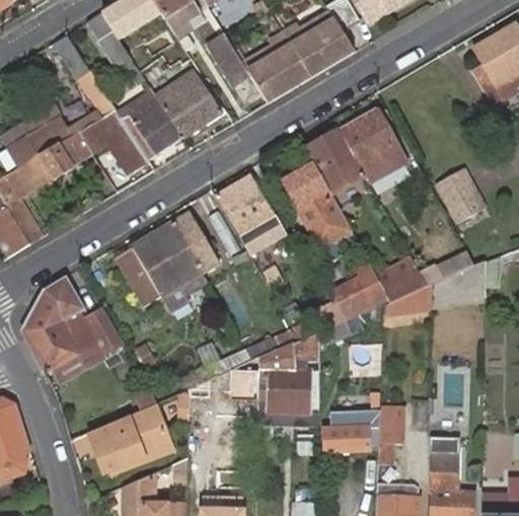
[(152,0),(163,16),(191,0),(152,0)]
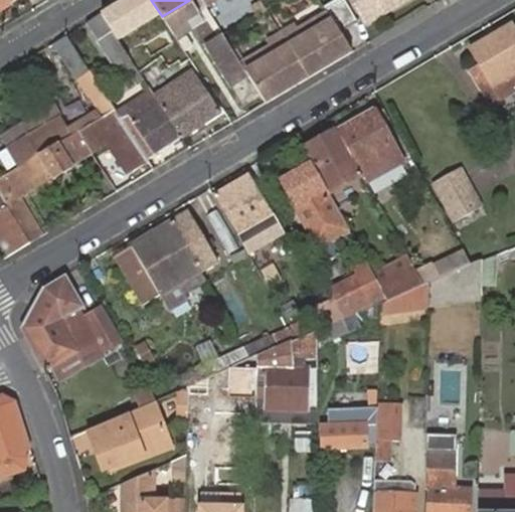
[(328,0),(323,3),(327,9),(339,29),(358,19),(346,0),(328,0)]
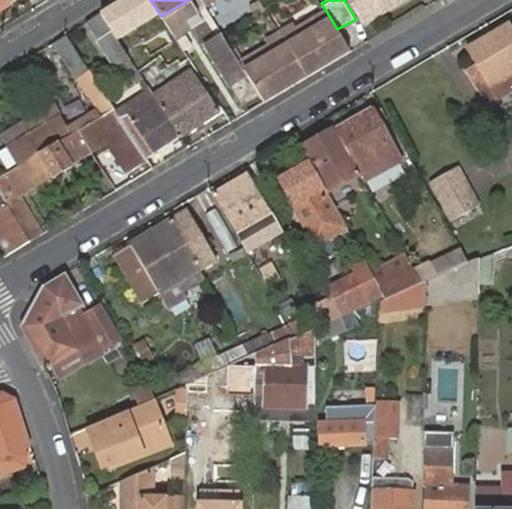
[(351,0),(362,18),(392,0),(351,0)]
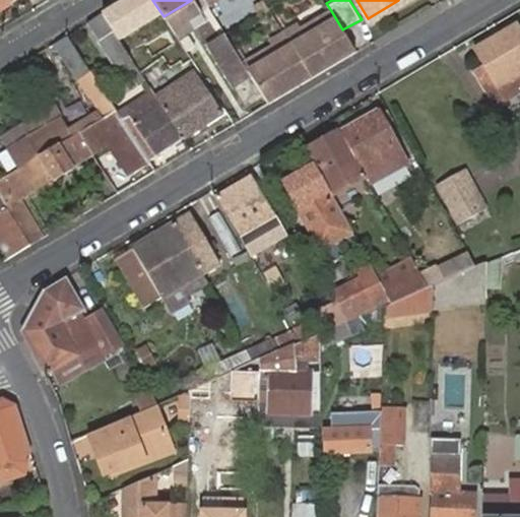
[(283,30),(311,75),(354,49),(342,29),(330,9),(301,27),(297,21),(283,30)]
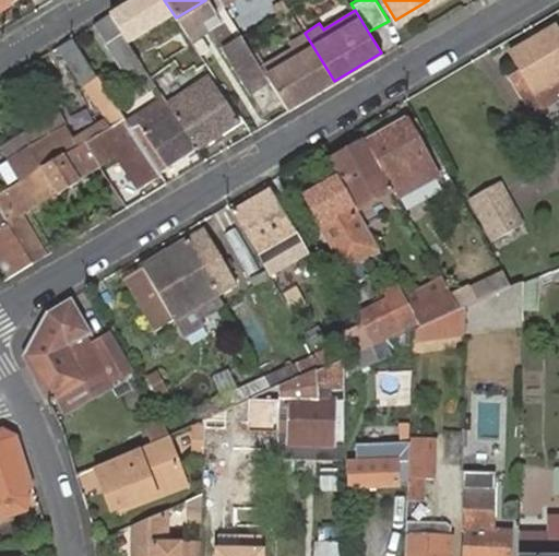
[(108,14),(93,23),(105,40),(123,70),(131,66),(146,89),(155,84),(108,14)]
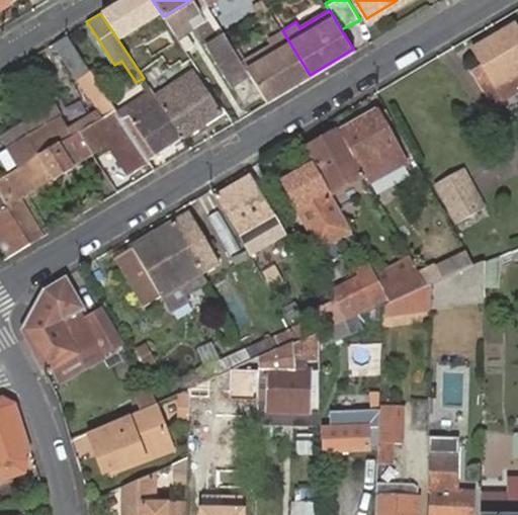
[(177,36),(165,19),(154,27),(165,45),(177,36)]
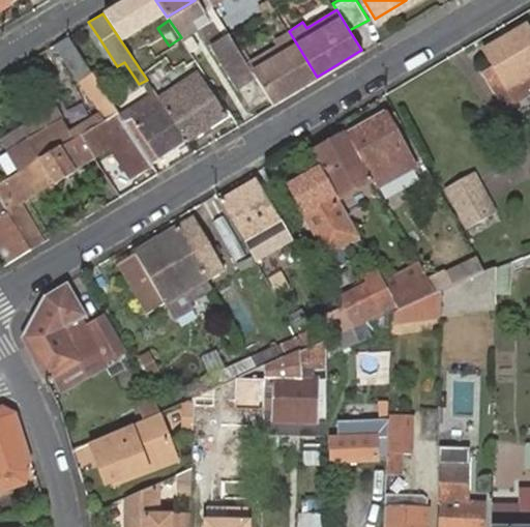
[(493,64),(508,93),(529,81),(529,28),(528,24),(484,49),(493,64)]
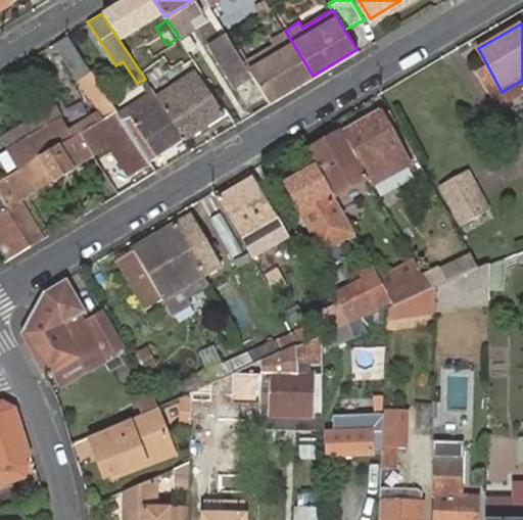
[(268,102),(313,76),(285,31),(271,39),(274,44),(244,62),(268,102)]
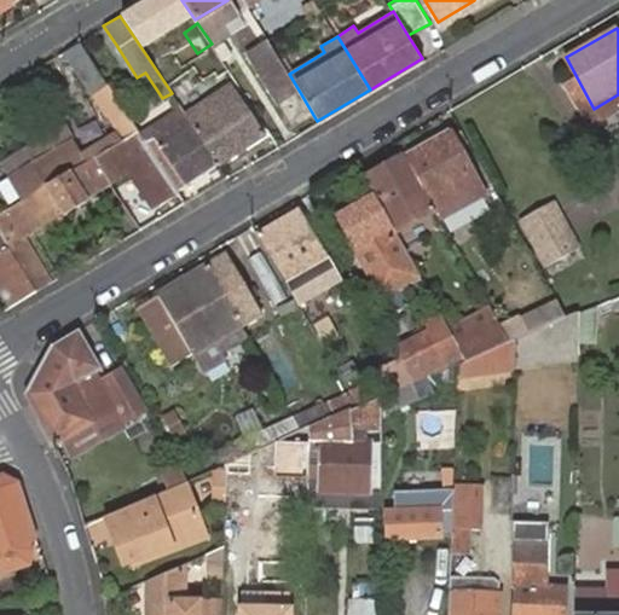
[(79,41),(64,48),(94,94),(108,85),(79,41)]
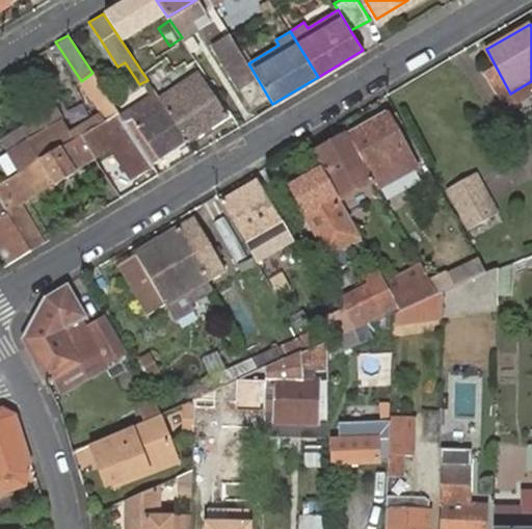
[(162,50),(174,67),(175,69),(182,64),(194,56),(182,37),(169,46),(162,50)]
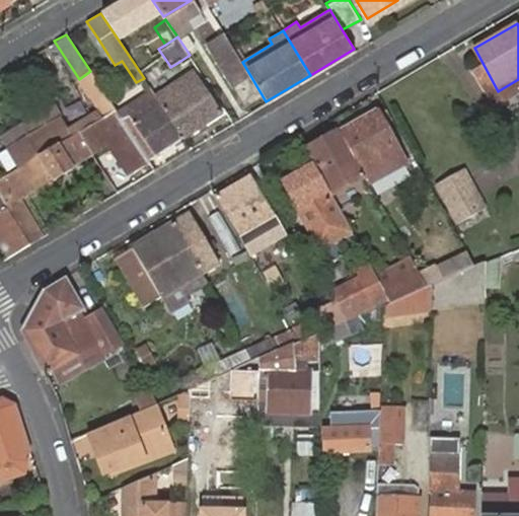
[(154,93),(184,74),(177,63),(170,67),(169,65),(145,80),(151,88),(154,93)]
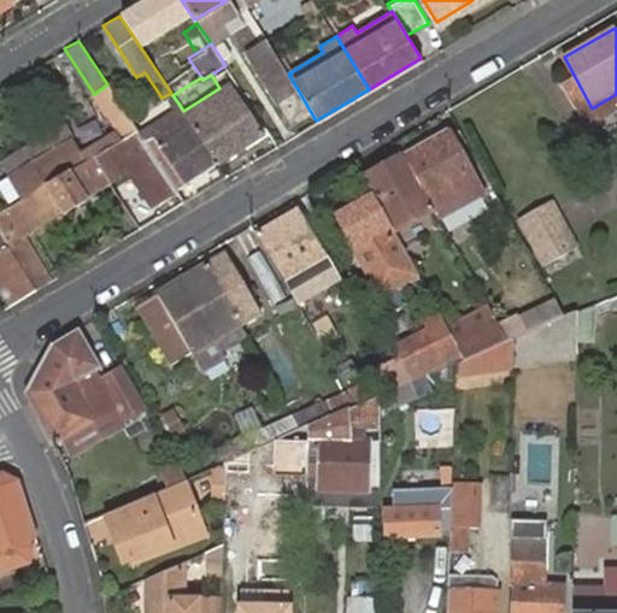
[(575,117),(592,108),(574,75),(559,84),(575,117)]
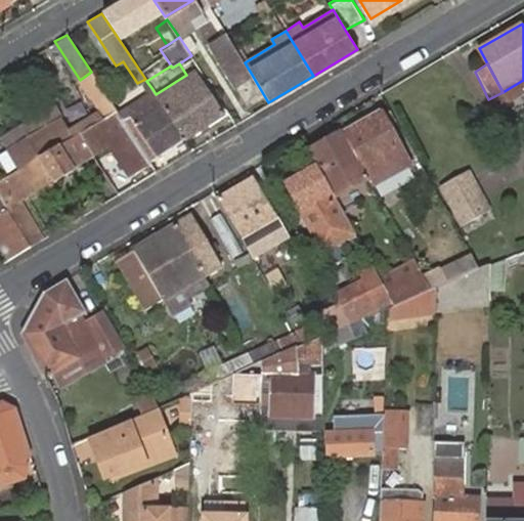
[(184,137),(222,113),(194,70),(186,75),(156,94),(184,137)]
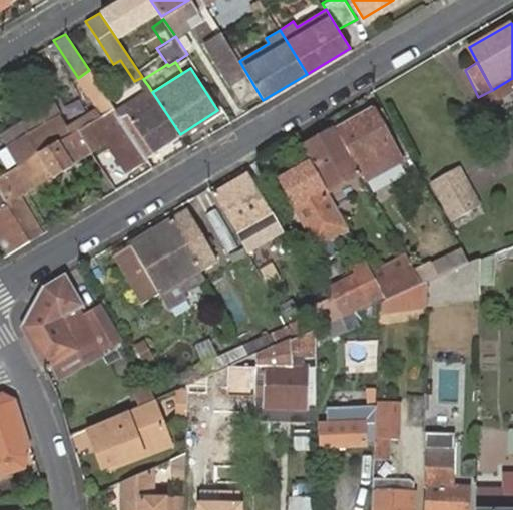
[(89,70),(78,78),(97,106),(101,114),(113,107),(89,70)]
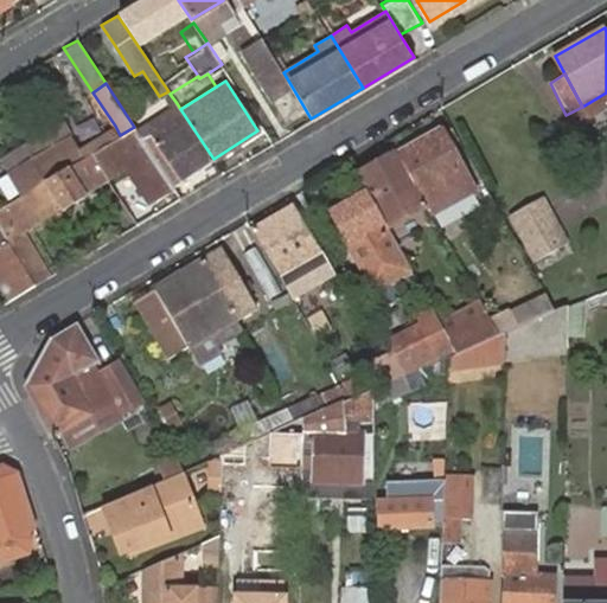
[(172,185),(213,159),(180,109),(177,103),(149,121),(157,130),(141,139),(157,161),(172,185)]
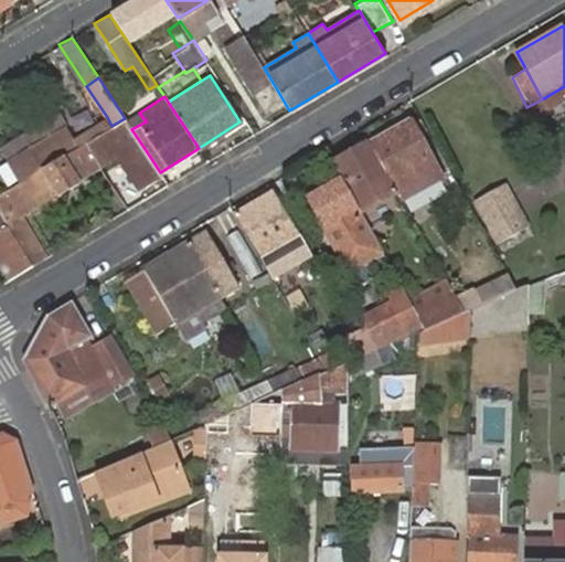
[(85,141),(112,126),(107,117),(74,136),(57,113),(1,147),(21,180),(44,166),(85,141)]
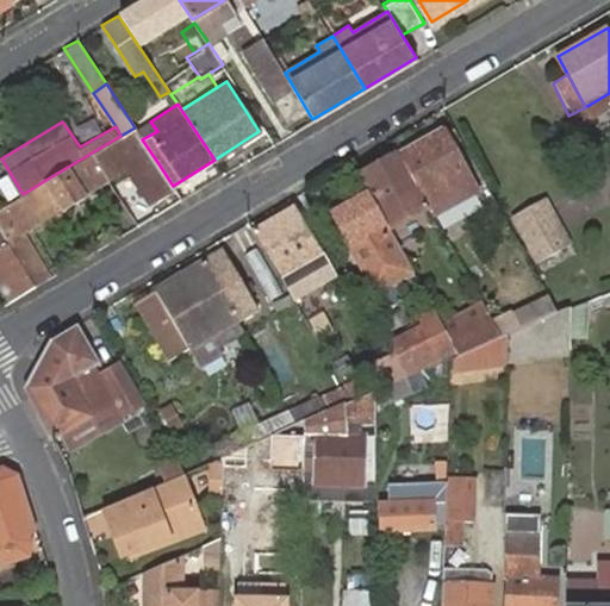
[(150,122),(136,130),(142,139),(157,131),(150,122)]
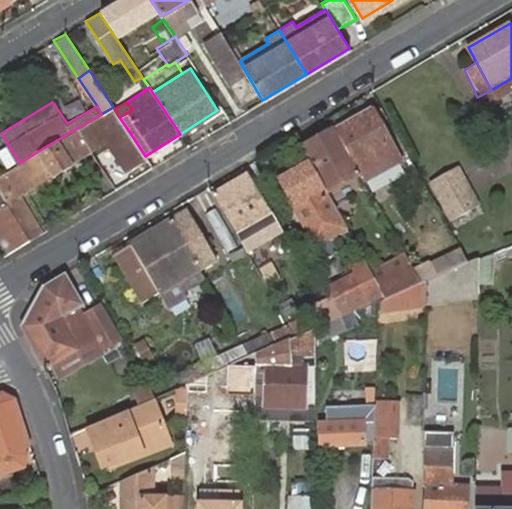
[(114,109),(113,107),(101,114),(77,128),(88,147),(106,137),(125,171),(146,158),(145,156),(132,136),(119,117),(114,109)]
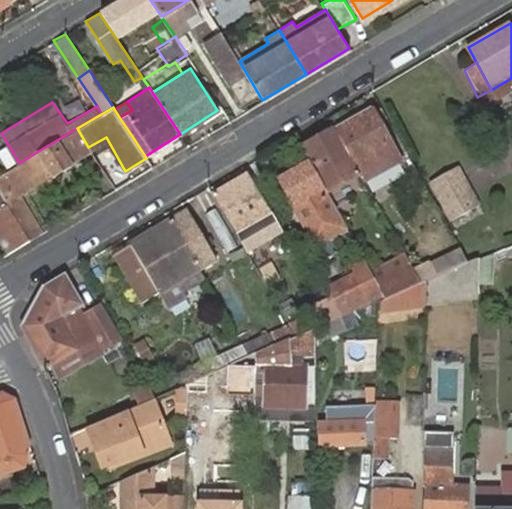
[(397,154),(371,107),(333,127),(359,174),(362,179),(378,170),(375,166),(397,154)]
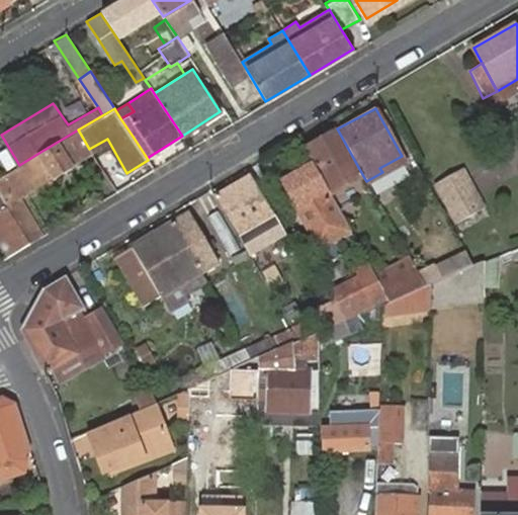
[(305,147),(314,163),(331,193),(363,176),(337,129),(305,147)]
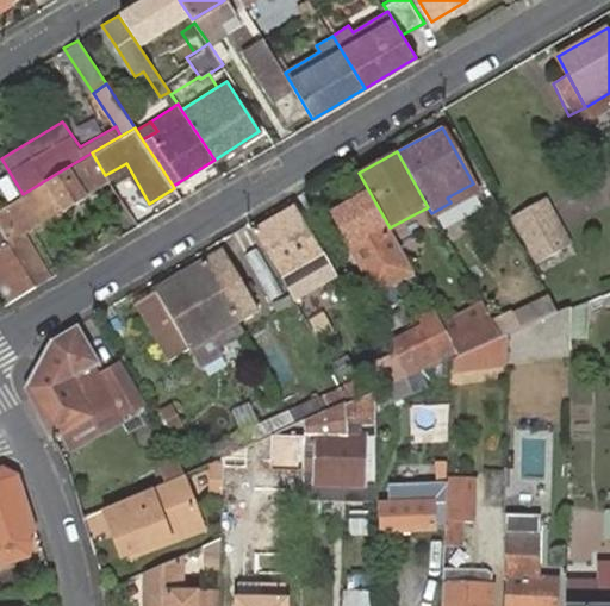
[(105,175),(92,152),(48,179),(64,207),(83,194),(83,192),(106,177),(105,175)]
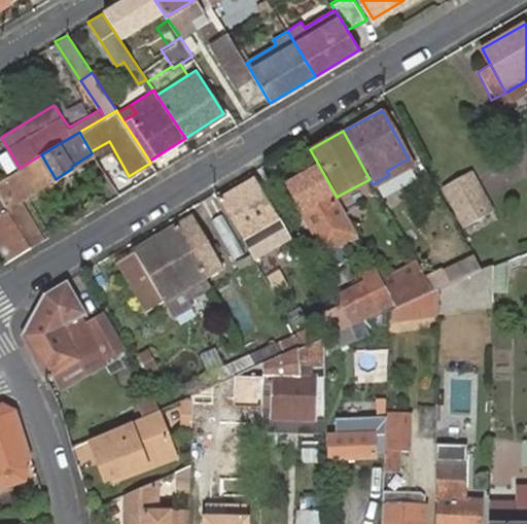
[(56,179),(41,154),(20,168),(0,178),(0,190),(11,210),(32,246),(45,237),(23,199),(55,178),(55,179),(56,179)]
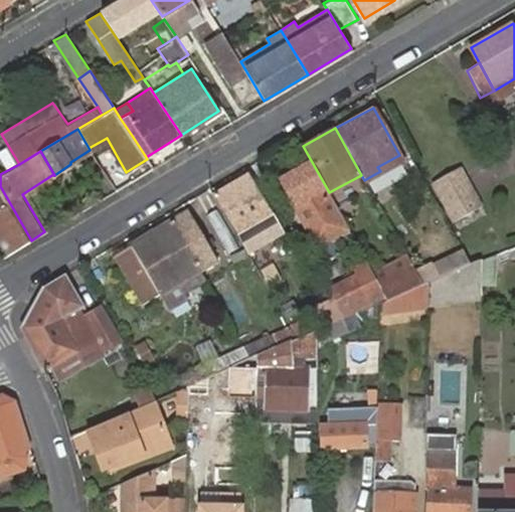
[(319,244),(348,227),(329,192),(312,162),(282,180),(319,244)]
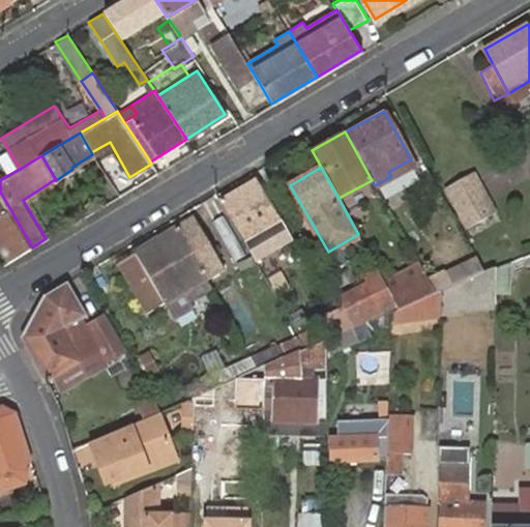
[(490,209),(471,176),(449,188),(467,222),(490,209)]
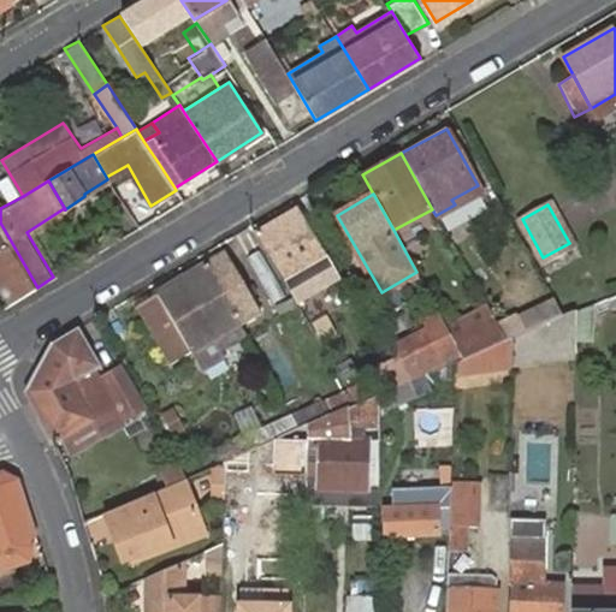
[(298,209),(258,233),(292,295),(335,271),(298,209)]
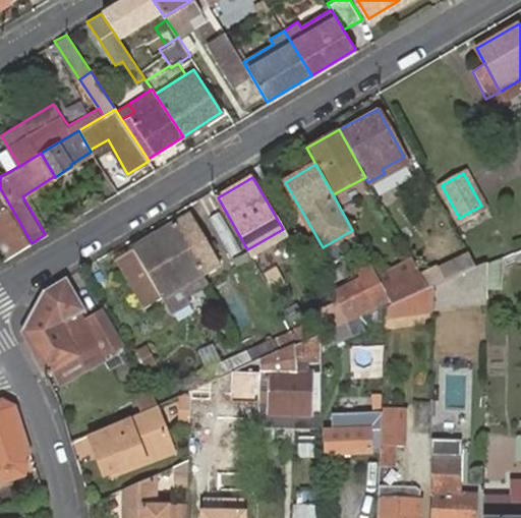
[(0,188),(0,240),(9,256),(31,243),(32,243),(11,208),(0,188)]
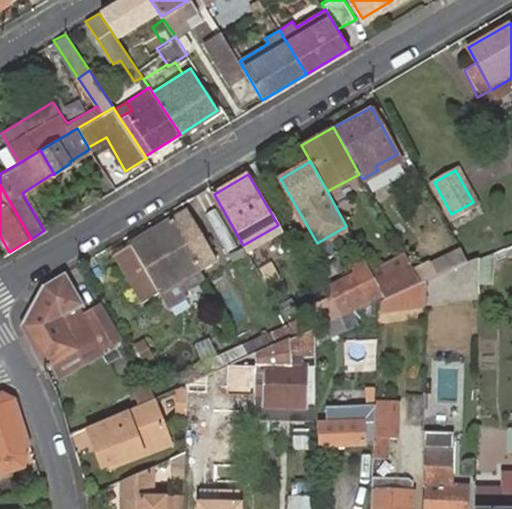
[(188,210),(171,220),(197,268),(215,258),(188,210)]
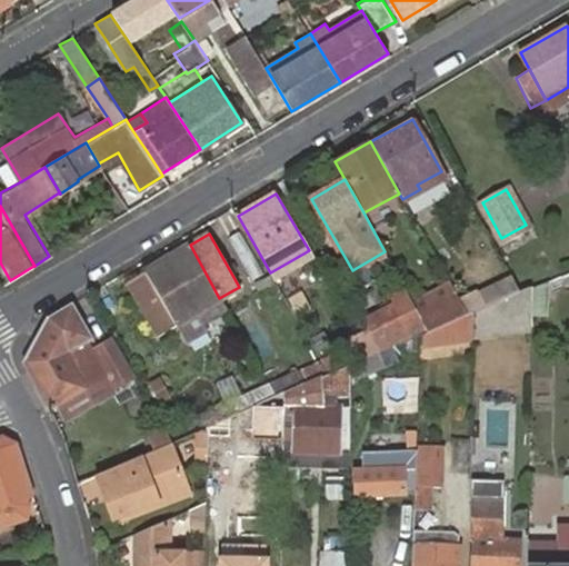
[(219,298),(190,245),(145,272),(159,299),(145,307),(158,333),(219,298)]
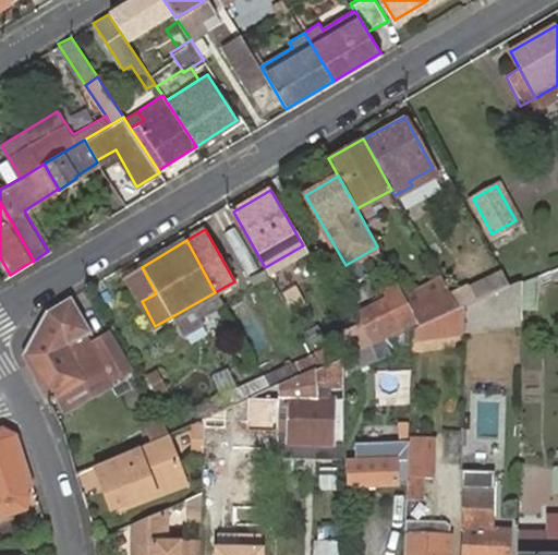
[(448,291),(457,308),(463,305),(508,287),(496,265),(448,291)]
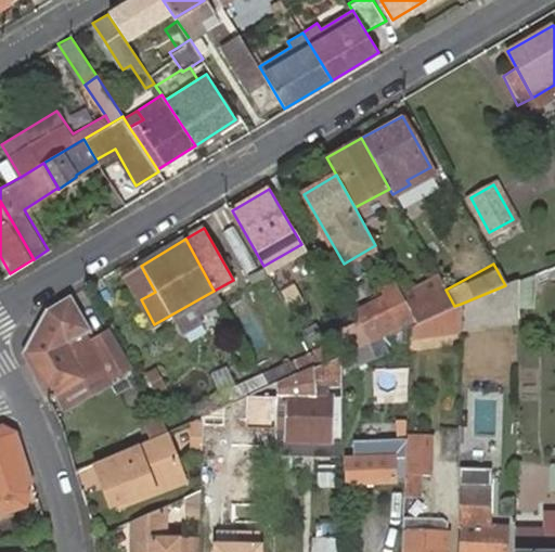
[(155,292),(141,266),(126,274),(141,299),(155,292)]
